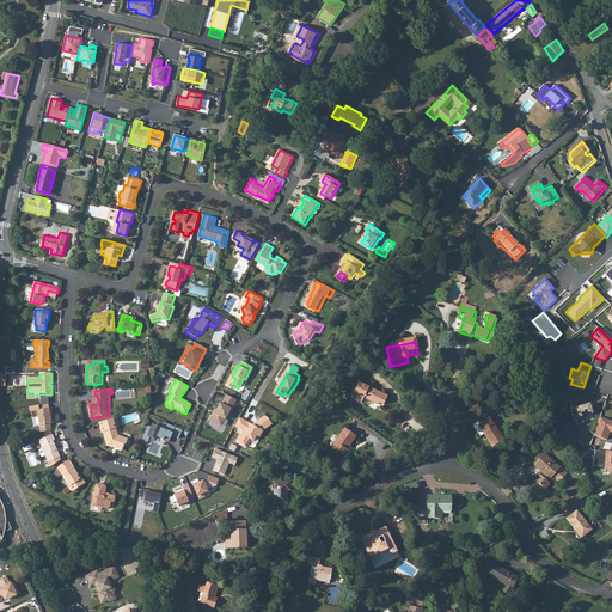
[(357,389),(352,401),(355,403),(354,407),(360,410),(362,405),(363,407),(365,403),(368,405),(367,408),(378,414),(378,411),(383,412),(387,403),(357,389)]
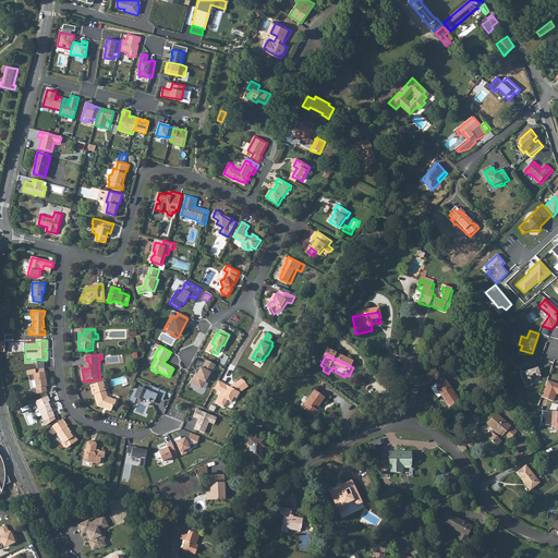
[(201,368),(199,367),(190,384),(201,389),(208,377),(209,377),(216,365),(206,360),(201,368)]
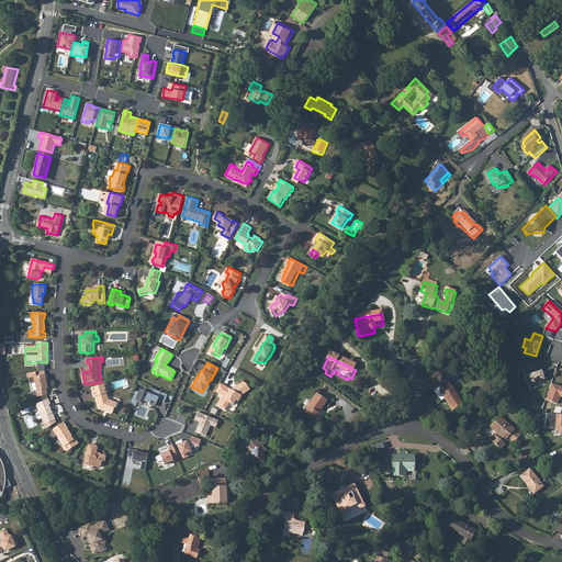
[(543,380),(538,363),(523,369),(529,390),(536,388),(535,383),(543,380)]
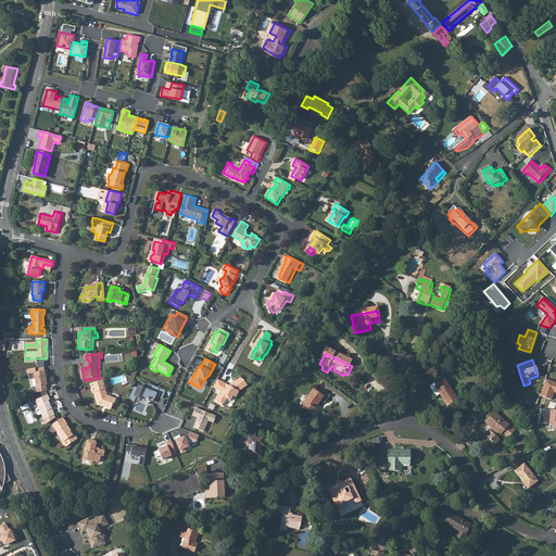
[(35,374),(34,369),(27,370),(28,375),(33,374),(36,393),(45,392),(45,388),(46,388),(45,383),(47,383),(46,378),(47,378),(46,371),(43,373),(35,374)]
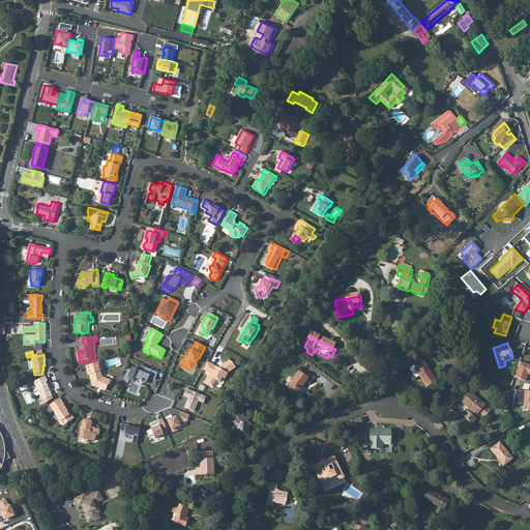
[(216,365),(209,379),(215,383),(217,379),(222,381),(224,377),(226,378),(229,373),(237,366),(234,362),(232,360),(230,360),(222,367),(216,365)]
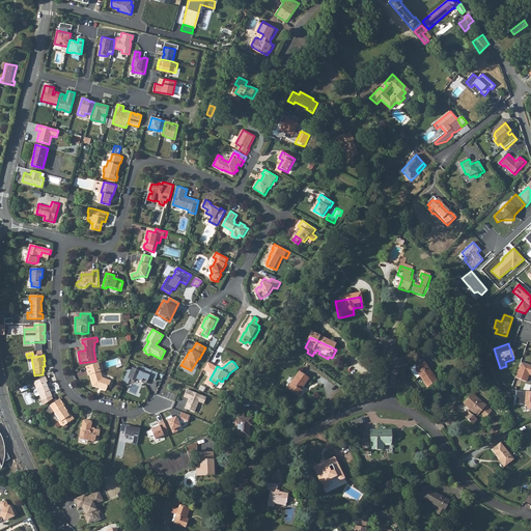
[(418,367),(416,364),(411,367),(417,378),(421,374),(429,387),(439,381),(435,373),(426,362),(418,367)]
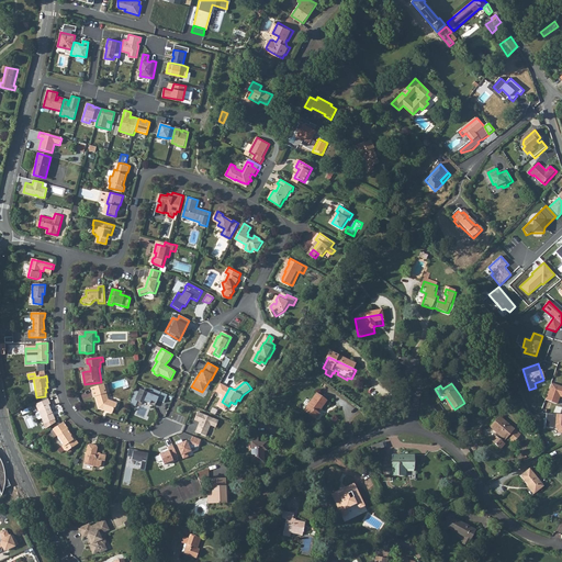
[(561,397),(561,386),(551,383),(544,401),(558,404),(560,397),(561,397)]
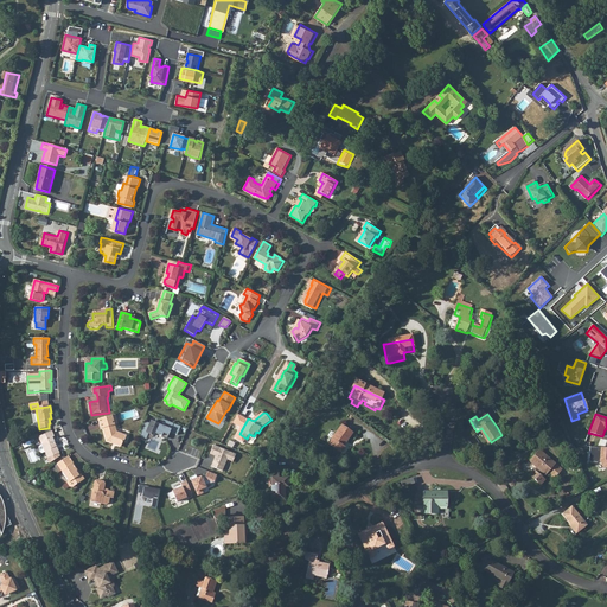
[(114,416),(100,420),(102,429),(104,429),(109,442),(123,448),(126,441),(128,442),(129,436),(119,433),(119,430),(117,427),(114,416)]
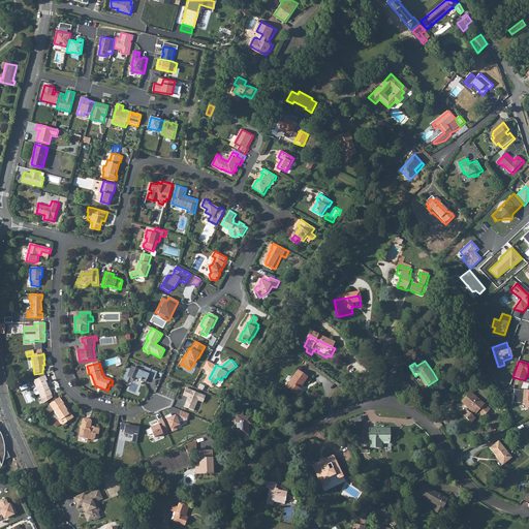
[(125,367),(121,380),(127,382),(128,379),(133,381),(134,379),(145,383),(148,377),(154,379),(157,372),(141,365),(138,370),(131,367),(130,369),(125,367)]
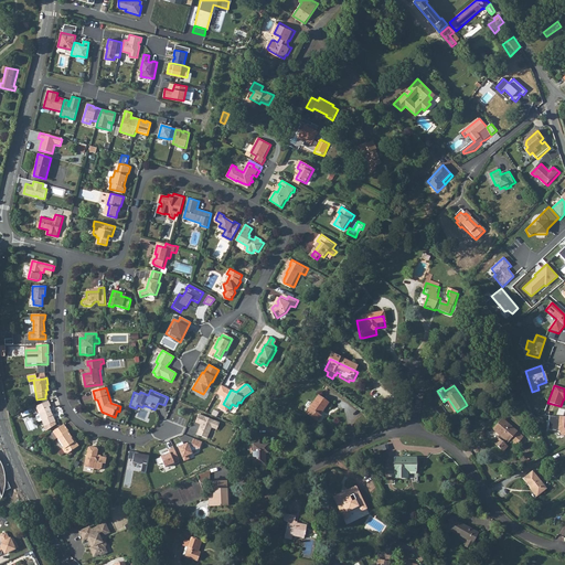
[(310,415),(306,420),(317,427),(320,422),(319,420),(327,408),(317,401),(308,414),(310,415)]
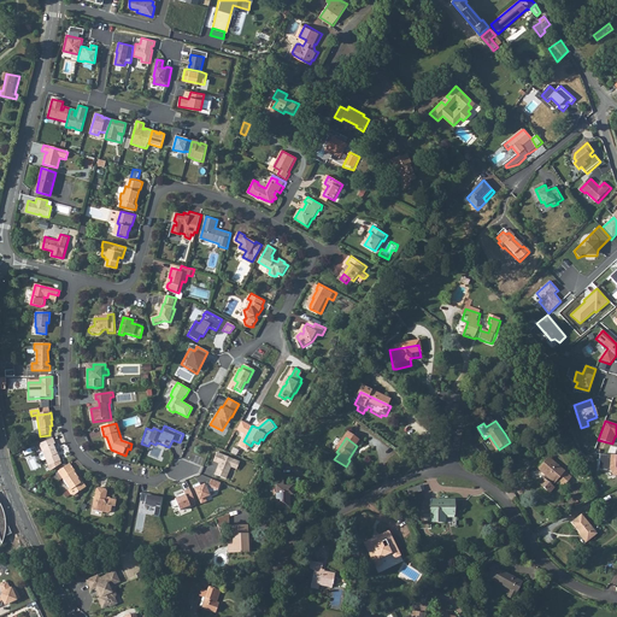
[(52,440),(39,446),(42,454),(46,460),(48,466),(51,472),(62,465),(59,463),(60,462),(53,446),(54,445),(52,440)]
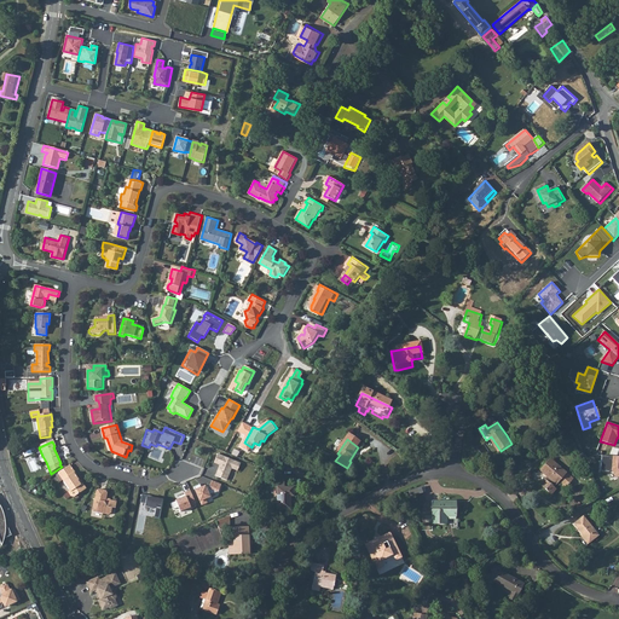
[(241,463),(218,453),(213,464),(219,466),(214,476),(227,481),(231,470),(237,472),(241,463)]
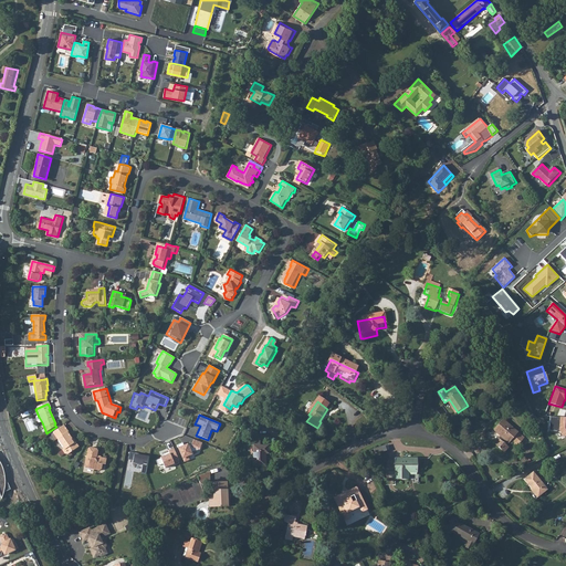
[(565,417),(551,417),(549,430),(559,431),(563,438),(565,436),(565,417)]
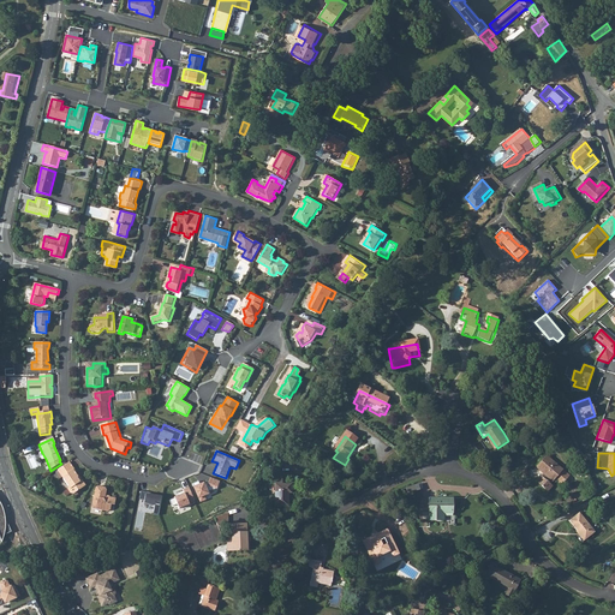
[(548,455),(538,467),(547,473),(538,483),(549,491),(554,485),(551,483),(556,478),(562,484),(563,485),(572,476),(548,455)]
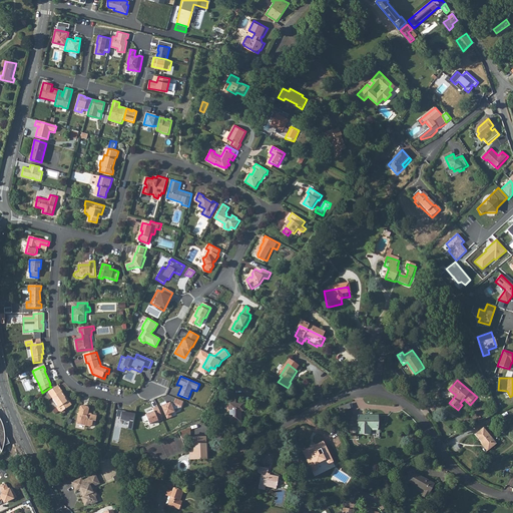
[(58,386),(48,393),(57,406),(56,408),(59,412),(62,412),(71,406),(68,402),(66,403),(64,399),(65,398),(62,395),(63,394),(58,386)]
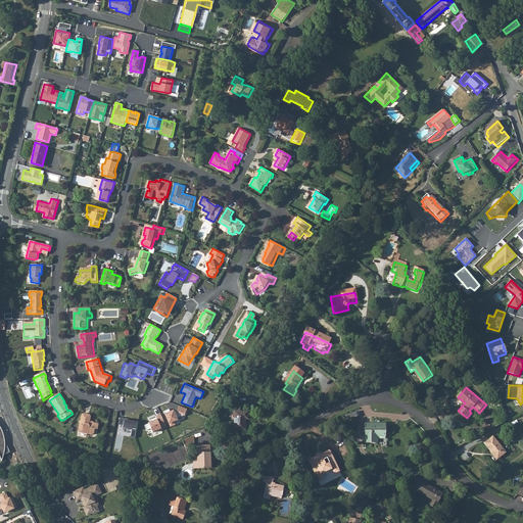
[(82,416),(78,432),(92,436),(94,435),(96,430),(98,430),(99,425),(90,423),(91,420),(91,419),(90,416),(85,415),(82,416)]
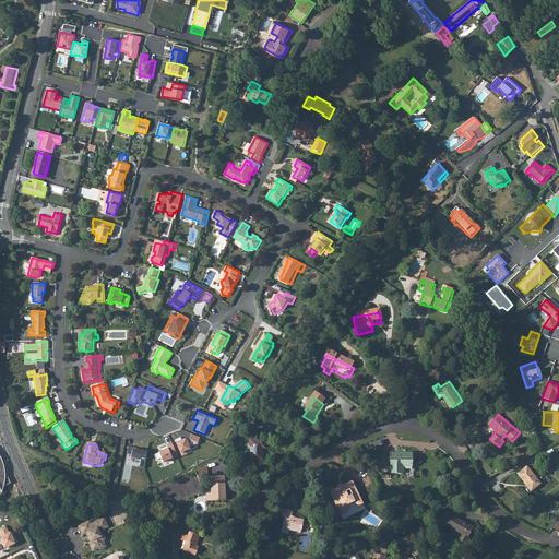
[(265,445),(251,445),(251,465),(263,465),(263,452),(265,452),(265,445)]
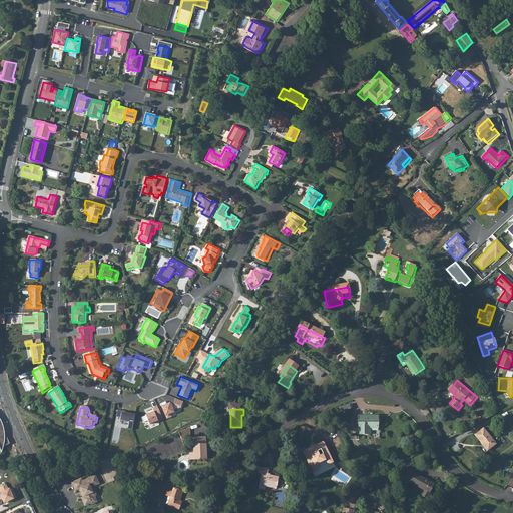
[(134,429),(136,415),(128,413),(123,412),(123,411),(119,410),(118,416),(122,417),(121,419),(131,421),(129,428),(134,429)]
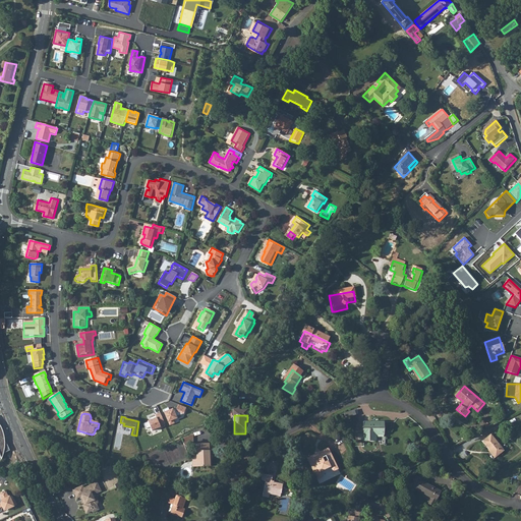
[(0,457),(1,457),(2,459),(3,457),(4,455),(4,453),(10,450),(7,442),(5,443),(5,441),(5,440),(5,438),(4,436),(4,432),(3,430),(2,427),(1,425),(0,423),(0,457)]
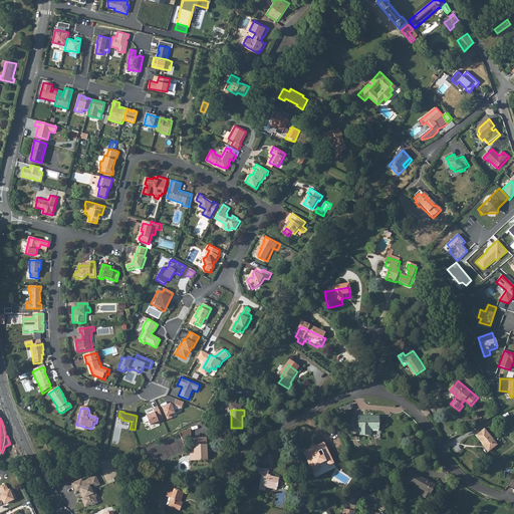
[(357,437),(369,437),(369,431),(376,431),(379,431),(379,418),(357,418),(357,437)]
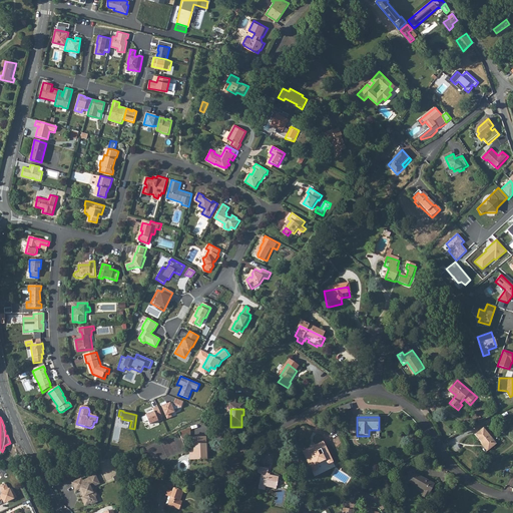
[(191,429),(181,430),(181,437),(191,437),(191,429)]
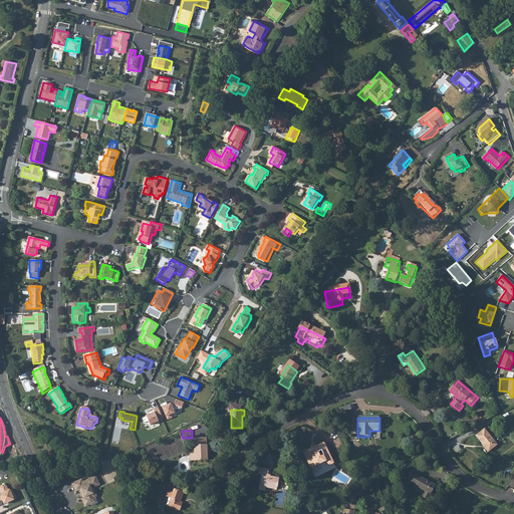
[(485,430),(476,437),(489,453),(498,446),(485,430)]
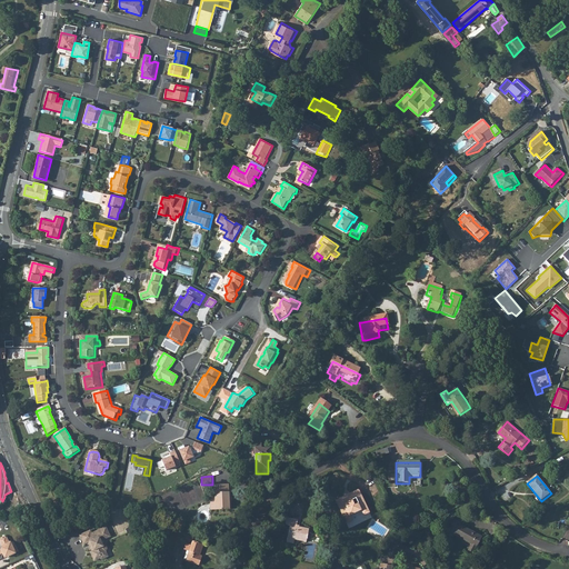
[(223,486),(207,486),(207,493),(209,493),(209,510),(225,510),(225,495),(223,495),(223,486)]
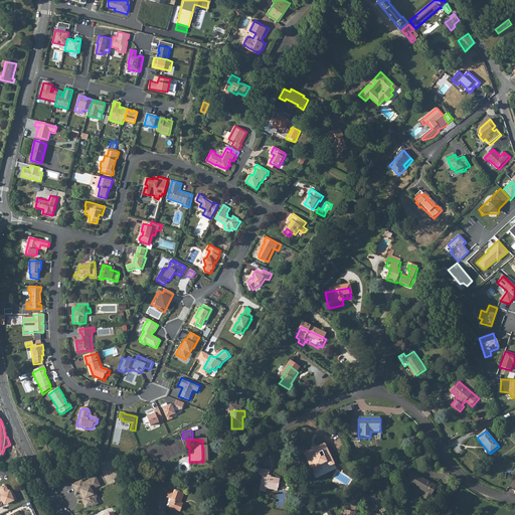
[(324,446),(303,456),(310,469),(315,466),(314,463),(324,458),(325,461),(331,458),(328,452),(324,446)]
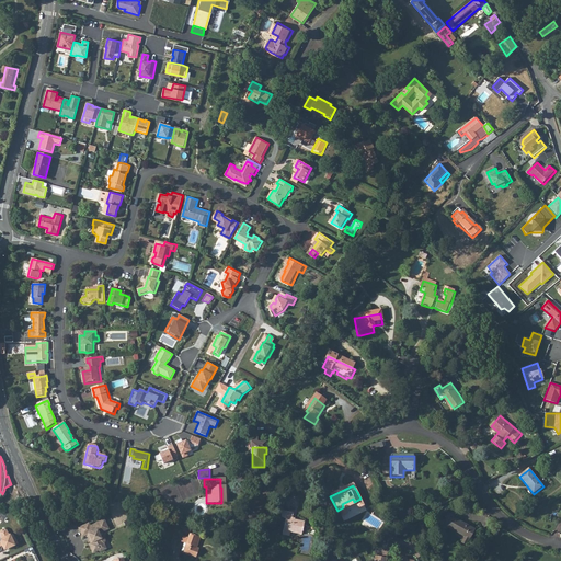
[(288,510),(288,511),(287,515),(287,517),(288,518),(289,518),(292,519),(288,535),(296,537),(296,533),(308,535),(310,522),(298,519),(299,513),(288,510)]
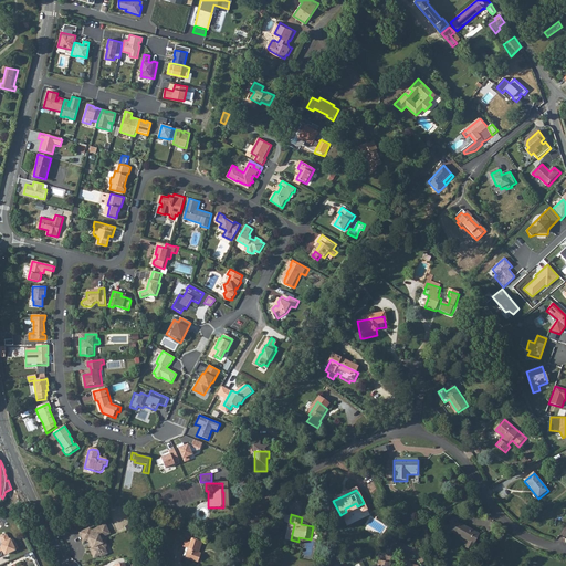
[(448,531),(470,543),(474,545),(481,535),(453,522),(448,531)]
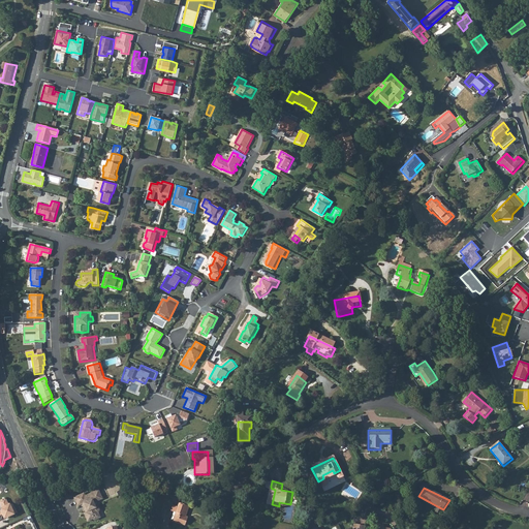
[(81,493),(70,497),(74,505),(81,502),(84,510),(81,512),(85,521),(91,518),(90,516),(91,516),(90,515),(95,511),(96,508),(94,505),(91,504),(90,502),(99,498),(95,489),(88,493),(87,495),(83,496),(82,496),(82,495),(81,493)]
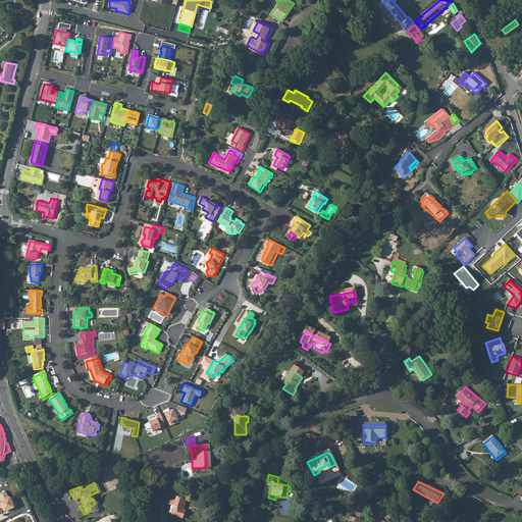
[(1,508),(3,508),(5,507),(6,510),(16,505),(14,500),(12,501),(10,497),(8,496),(5,491),(3,490),(0,490),(0,496),(1,500),(1,503),(0,503),(0,510),(0,511),(0,510),(1,508)]
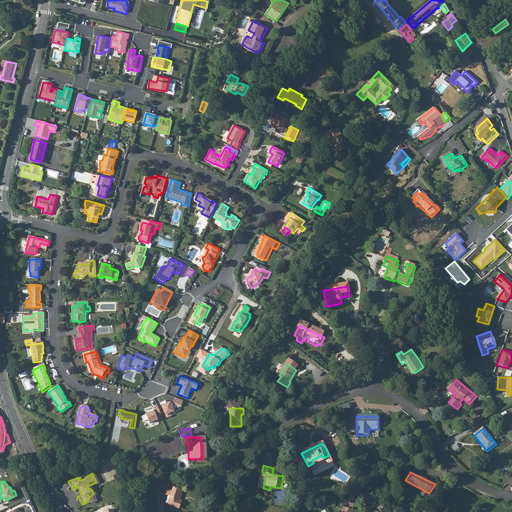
[(175,486),(169,505),(181,509),(182,508),(184,501),(182,500),(186,490),(175,486)]
